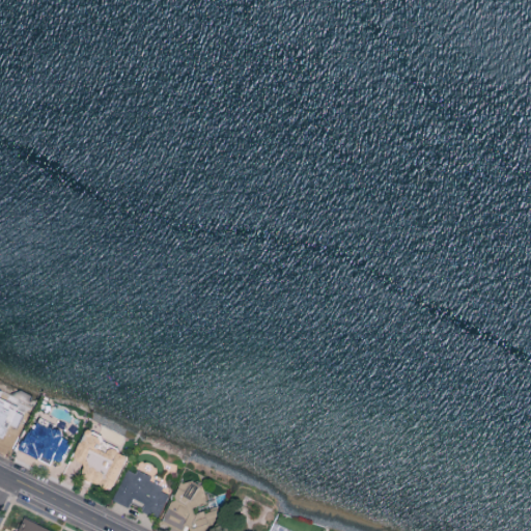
[(0,423),(9,428),(7,434),(20,440),(31,419),(31,414),(25,411),(20,413),(19,415),(1,407),(0,402),(0,423)]
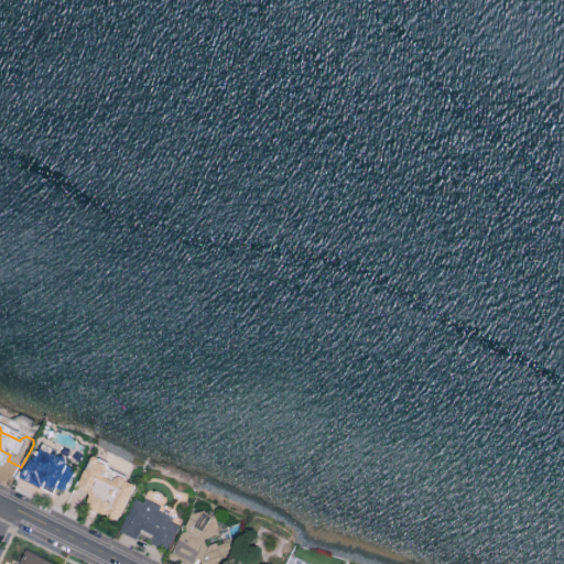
[(38,448),(55,457),(60,455),(65,458),(66,463),(65,465),(76,470),(66,491),(55,486),(54,490),(41,484),(39,488),(22,479),(38,448)]
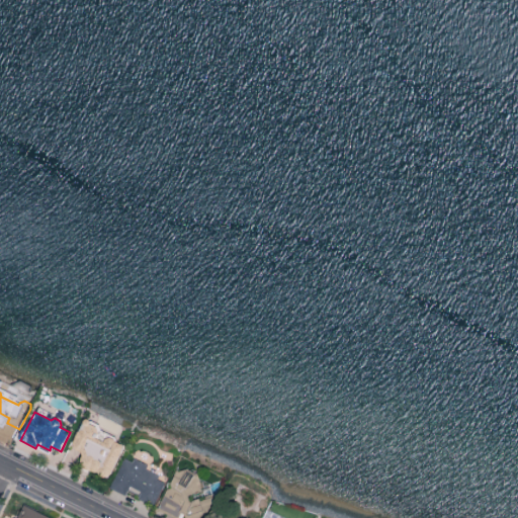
[(86,419),(98,425),(99,433),(96,439),(104,443),(105,440),(109,438),(122,445),(124,448),(111,476),(102,476),(79,465),(83,457),(81,452),(75,450),(73,444),(78,432),(80,433),(83,427),(83,423),(84,421),(86,419)]
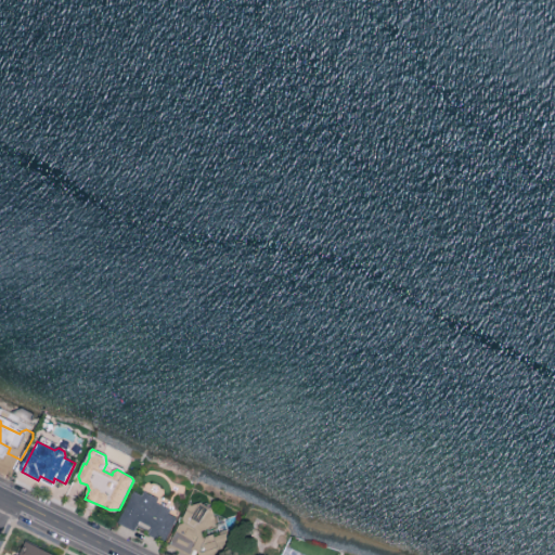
[(132,491),(117,523),(133,530),(138,520),(151,527),(146,536),(163,544),(176,518),(168,514),(170,510),(156,503),(158,500),(143,492),(141,495),(132,491)]
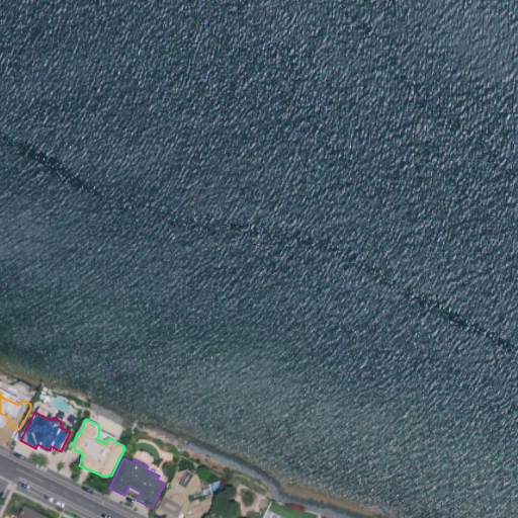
[(179,467),(170,484),(171,489),(167,490),(156,509),(172,517),(182,517),(184,516),(184,517),(201,517),(211,500),(207,485),(223,480),(200,467),(195,477),(179,467)]
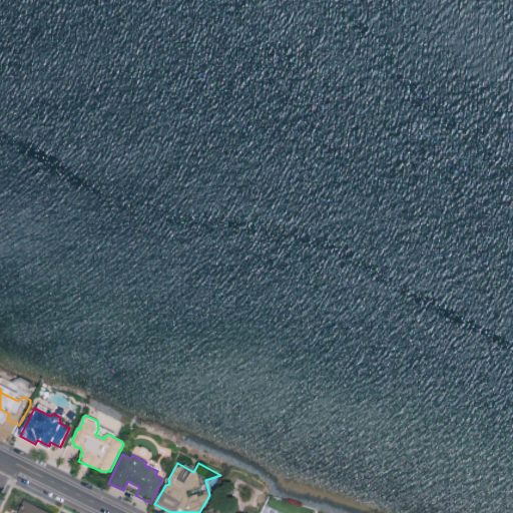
[(52,512),(22,500),(16,512),(52,512)]
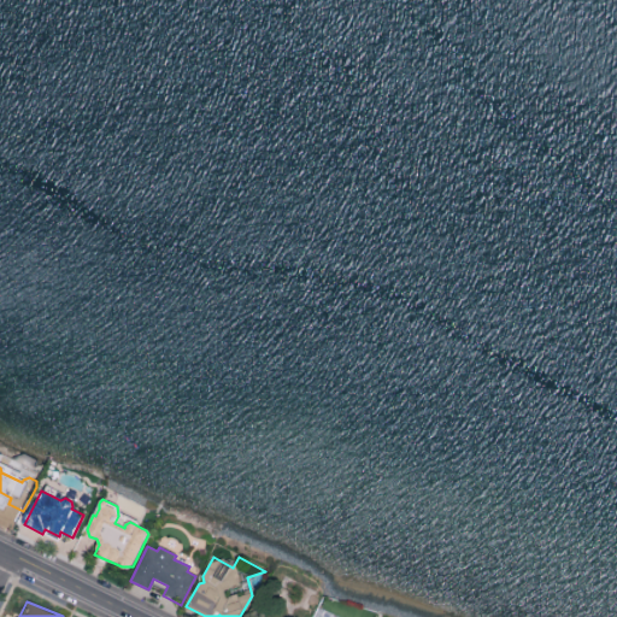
All buildings are outlined.
